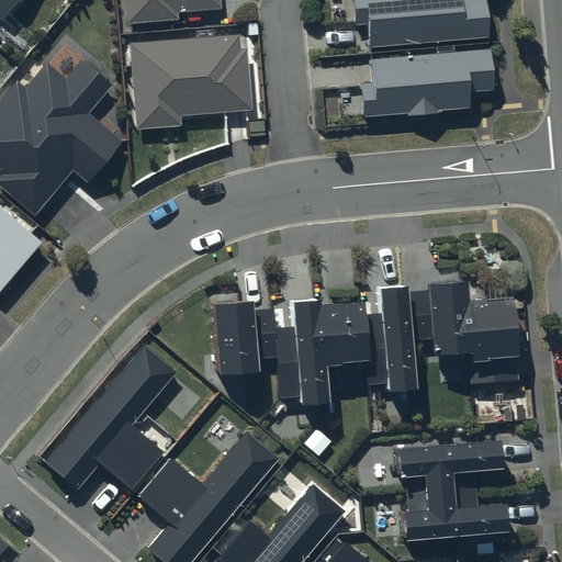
[(0,0),(0,15),(12,0),(0,0)]
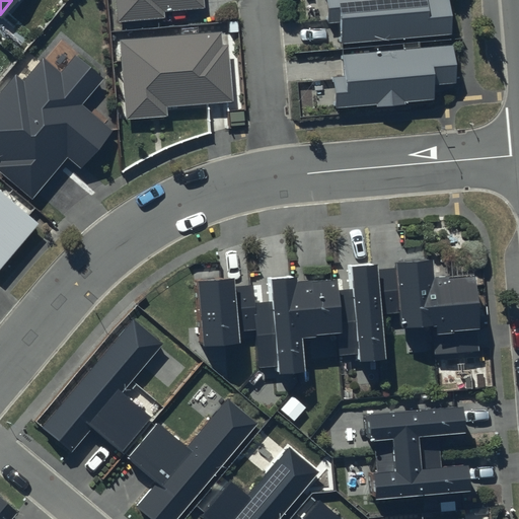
[(116,0),(118,22),(165,18),(165,11),(206,8),(204,0),(116,0)]
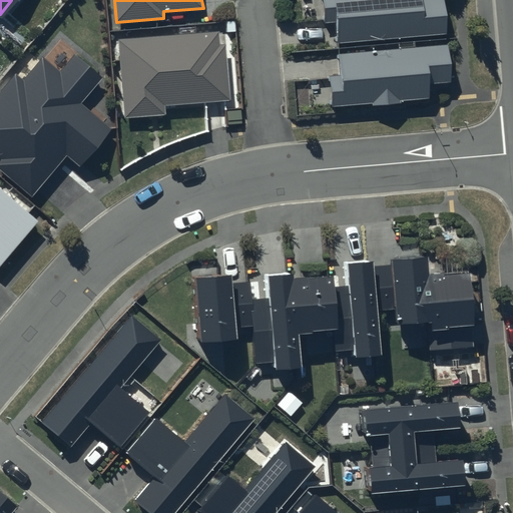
[(321,0),(324,17),(335,16),(337,37),(445,28),(442,0),(321,0)]
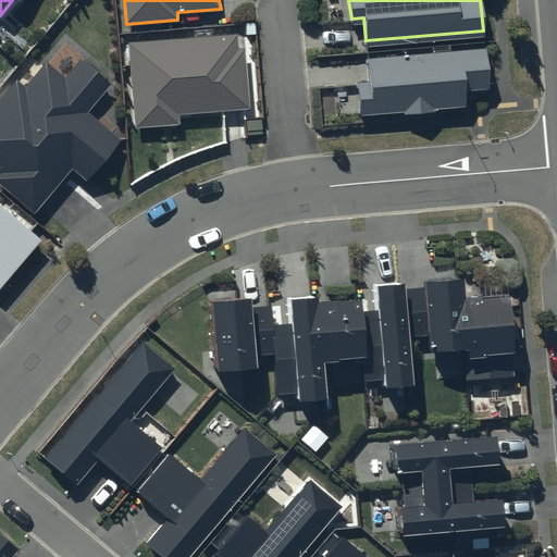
[(236,33),(127,42),(135,128),(181,125),(180,114),(250,109),(245,48),(238,49),(236,33)]
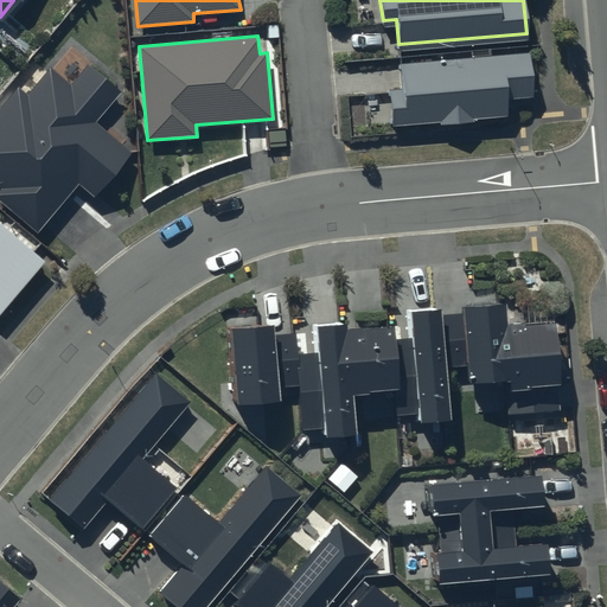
[(402,83),(389,84),(391,120),(440,116),(440,120),(472,116),(472,114),(505,112),(504,94),(532,91),(529,48),(400,58),(402,83)]
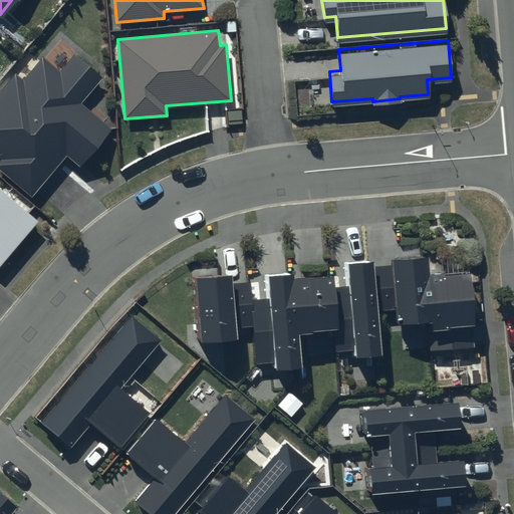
[(14,70),(0,86),(0,168),(29,194),(65,153),(77,164),(110,125),(79,99),(100,75),(73,52),(59,69),(42,55),(22,77),(14,70)]
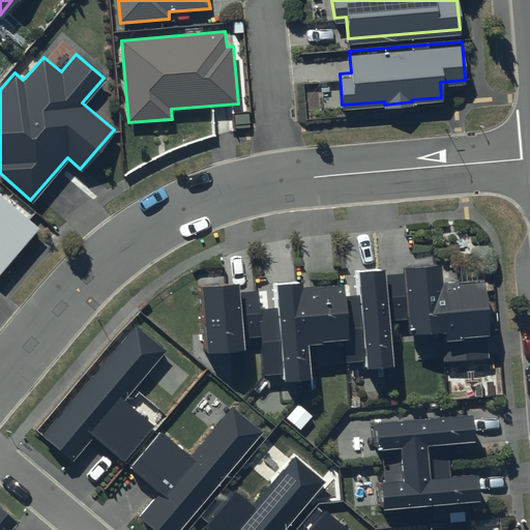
[(0,275),(39,229),(0,195),(0,275)]
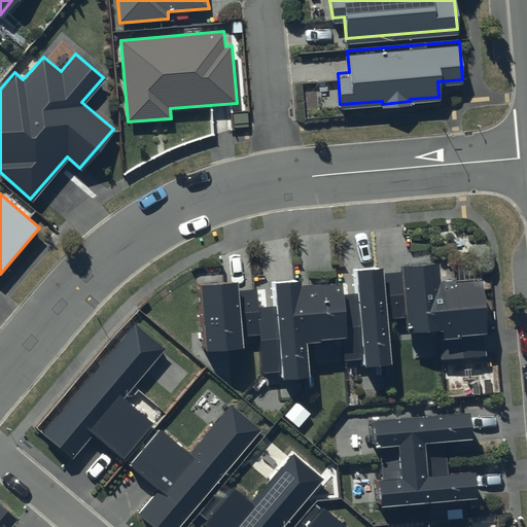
[(440,261),(400,265),(400,271),(385,273),(384,267),(354,269),(356,293),(343,294),(342,282),(296,286),(296,280),(274,282),(276,307),(257,309),(255,290),(235,292),(234,284),(199,287),(205,351),(244,348),(243,336),(259,334),(264,373),(281,372),(282,379),(308,377),(305,343),(342,339),(344,361),(362,359),(362,367),(392,365),(388,319),(407,317),(408,335),(436,331),(440,361),(493,357),(485,277),(442,281),(440,261)]
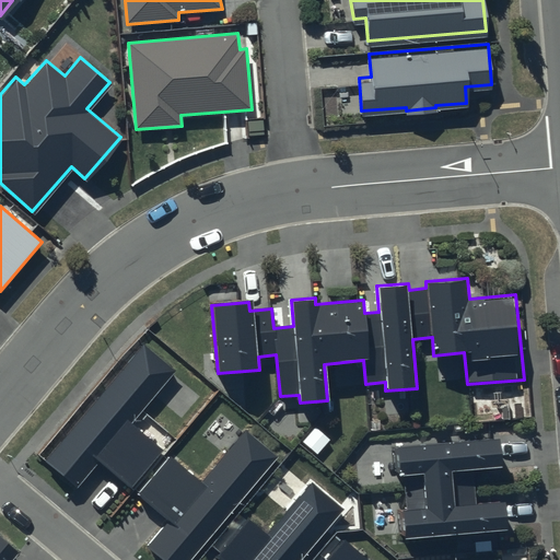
[(174,371),(142,345),(44,461),(77,488),(98,463),(131,490),(164,451),(130,422),(174,371)]
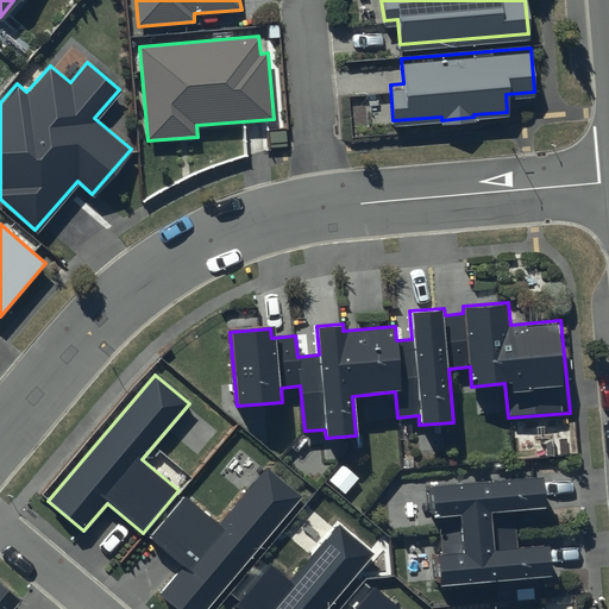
[(218,525),(184,496),(149,539),(182,567),(159,594),(179,608),(208,608),(302,498),(267,468),(218,525)]
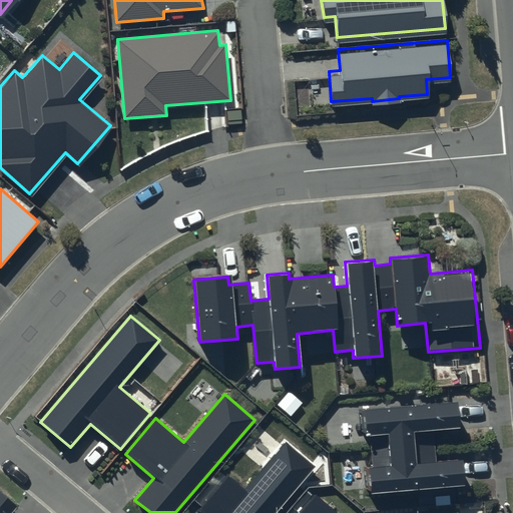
[(458,401),(361,410),(363,433),(370,432),(373,467),(365,467),(367,491),(465,483),(462,460),(436,462),(433,431),(460,428),(458,401)]
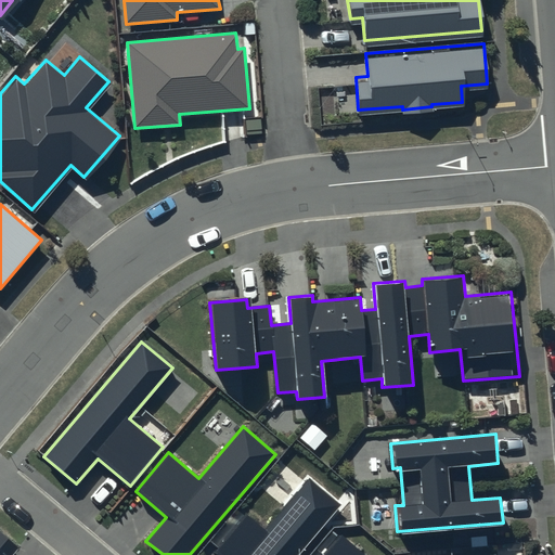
[(265,530),(246,515),(215,553),(217,554),(298,554),(340,505),(308,478),(265,530)]
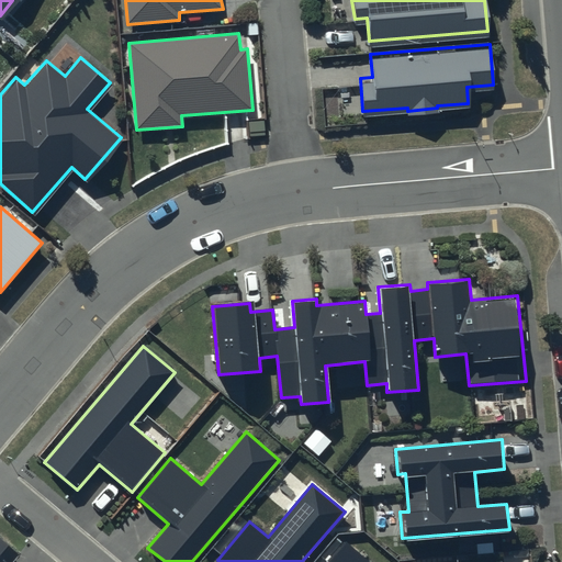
[(13,561),(20,555),(0,539),(0,561),(13,561)]
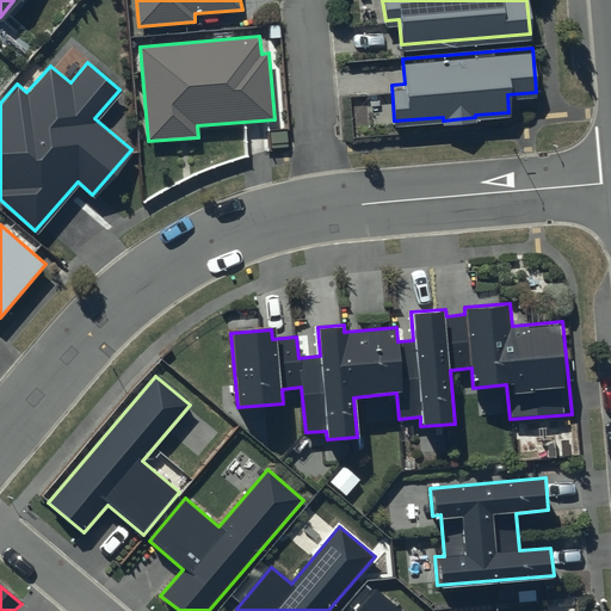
[(401,610),(376,588),(357,610),(401,610)]
